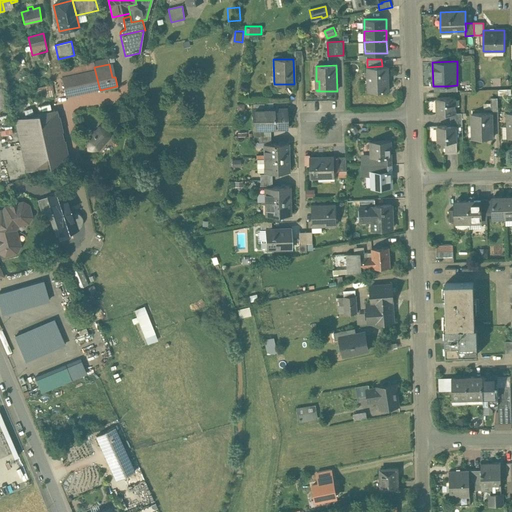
[(382,66),(367,67),(368,81),(370,81),(370,92),(388,91),(388,66),(382,66)]
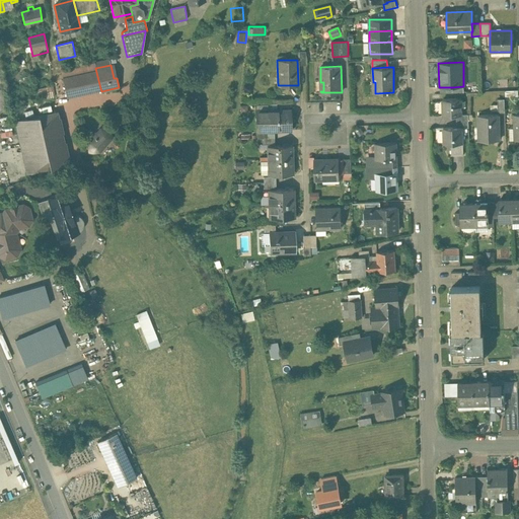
[(96,72),(90,73),(94,90),(100,88),(96,72)]
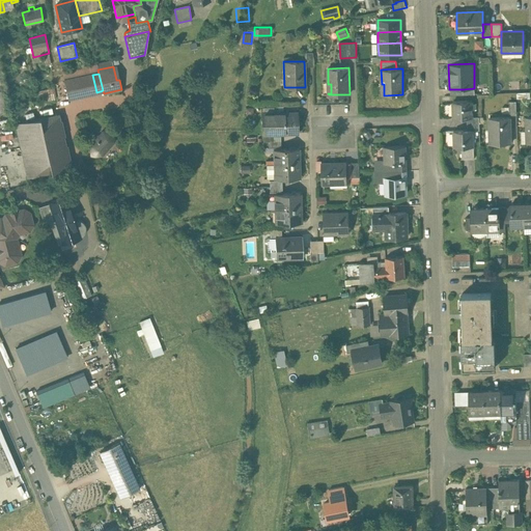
[(84,77),(64,81),(68,99),(96,92),(92,75),(84,77)]
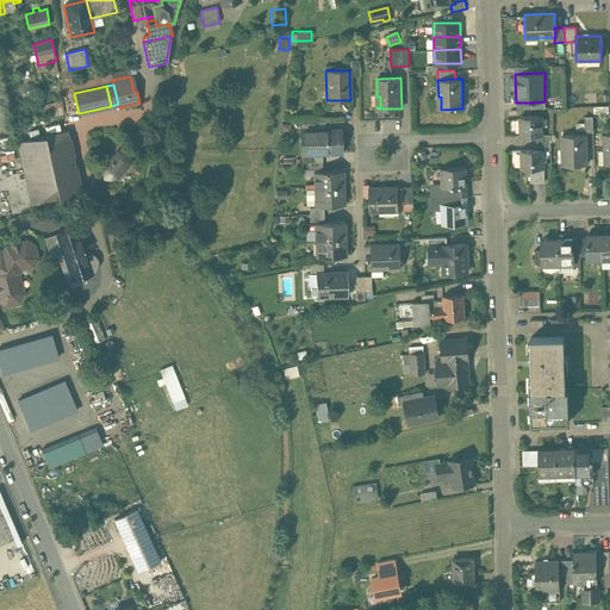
[(62,101),(44,105),(47,117),(64,113),(62,101)]
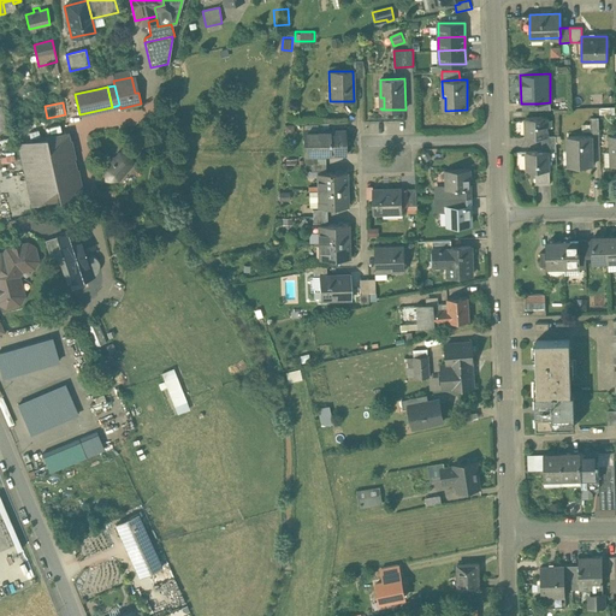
[(546,117),(525,118),(526,137),(542,137),(548,136),(546,117)]
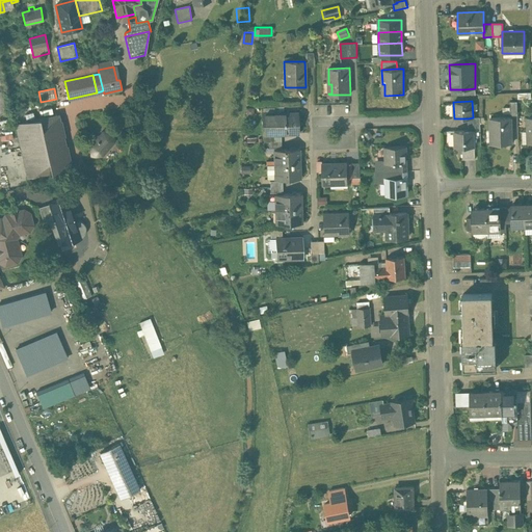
[(298,112),(283,112),(283,114),(272,115),(272,133),(272,134),(281,134),(298,133),(298,112)]
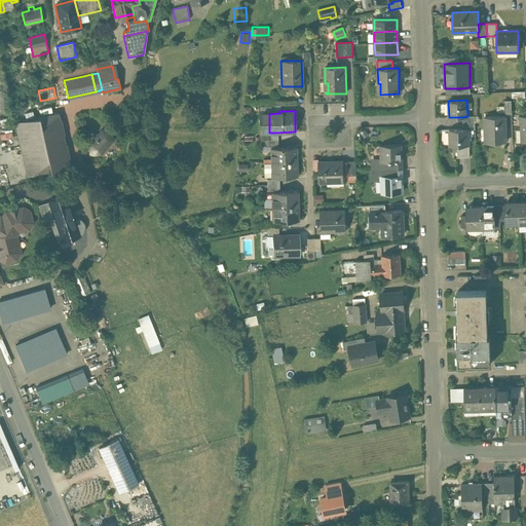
[(269,114),(269,112),(260,112),(260,132),(269,132),(269,114)]
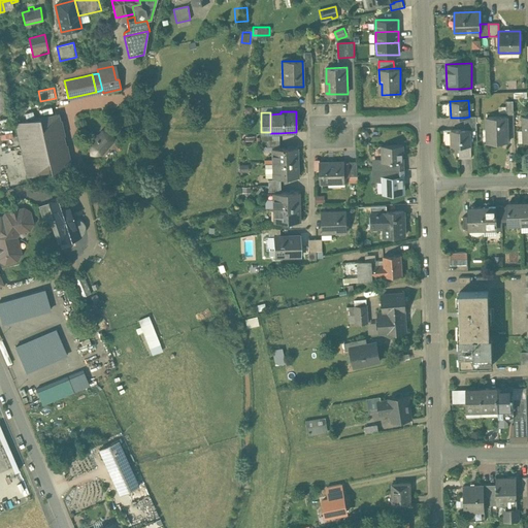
[(57,114),(23,123),(23,122),(22,122),(33,174),(34,174),(57,168),(68,166),(68,167),(69,167),(62,134),(60,123),(58,113),(57,114)]
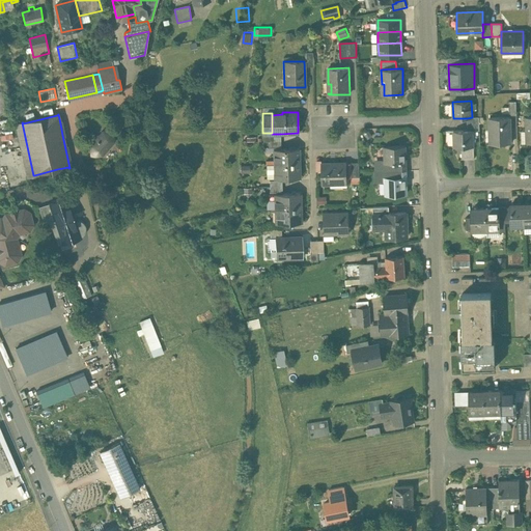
[(510,117),(488,118),(490,133),(492,133),(492,144),(510,143),(510,117)]
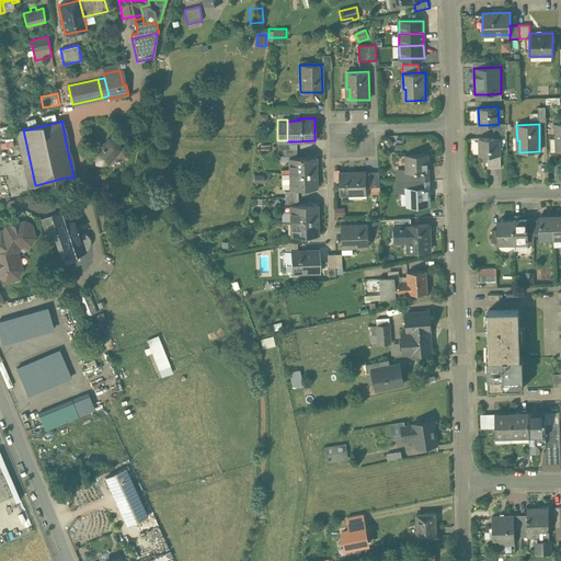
[(493,138),(479,138),(480,156),(500,155),(499,138),(499,137),(493,138)]
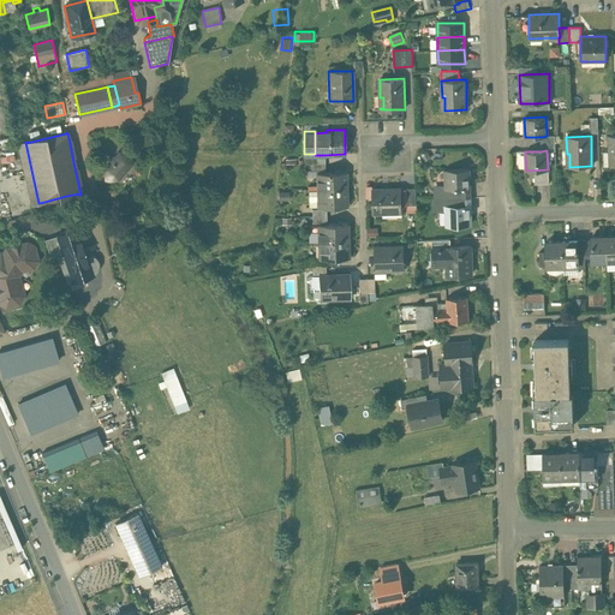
[(115,159),(109,159),(109,165),(106,169),(106,175),(111,179),(117,179),(121,174),(120,168),(126,168),(131,163),(130,157),(125,153),(119,154),(115,159)]
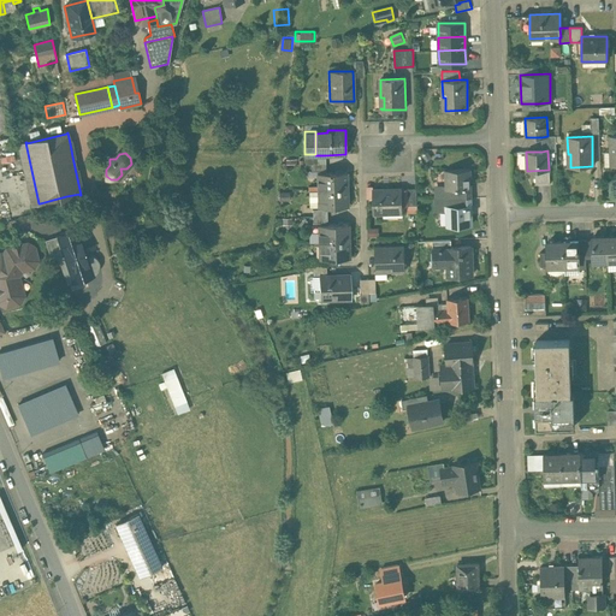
[(469,170),(446,170),(446,189),(471,189),(469,170)]
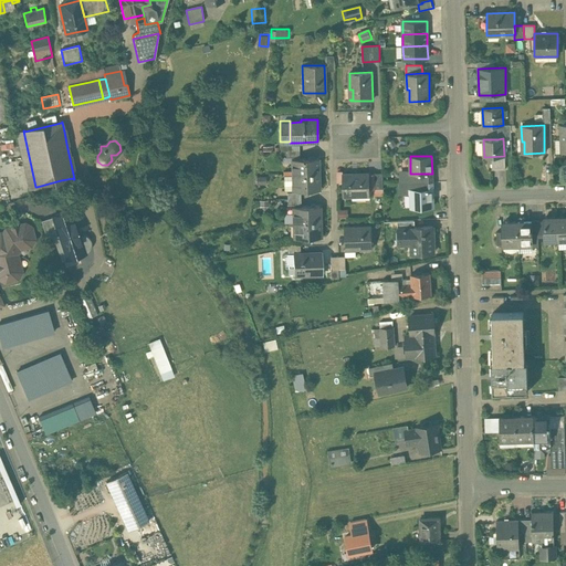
[(504,157),(492,157),(492,169),(505,169),(504,157)]
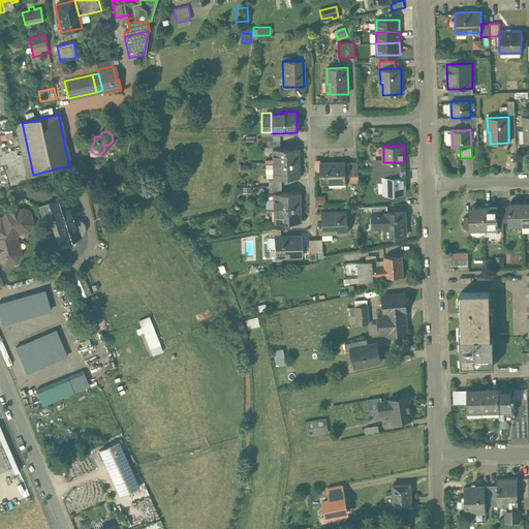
[(298,148),(273,149),(273,163),(298,162),(298,148)]
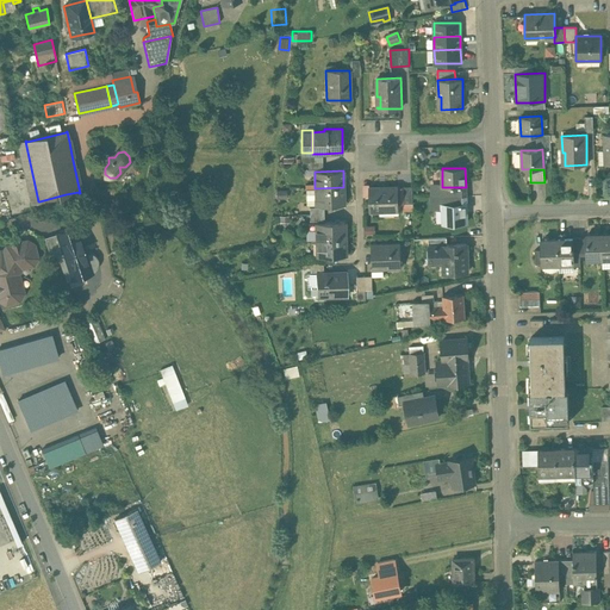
[(343,187),(315,188),(316,205),(344,204),(343,187)]
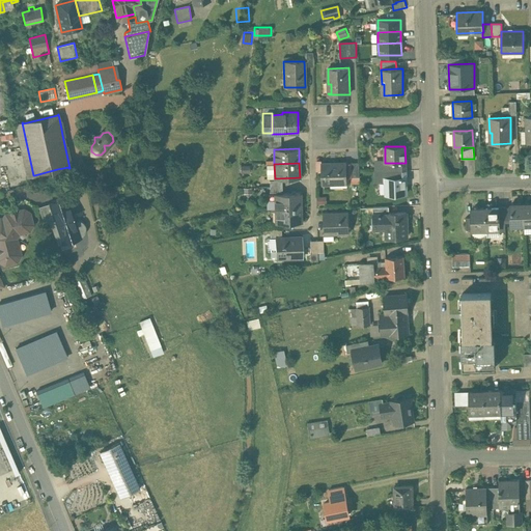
[(346,163),(322,163),(323,184),(347,184),(346,163)]
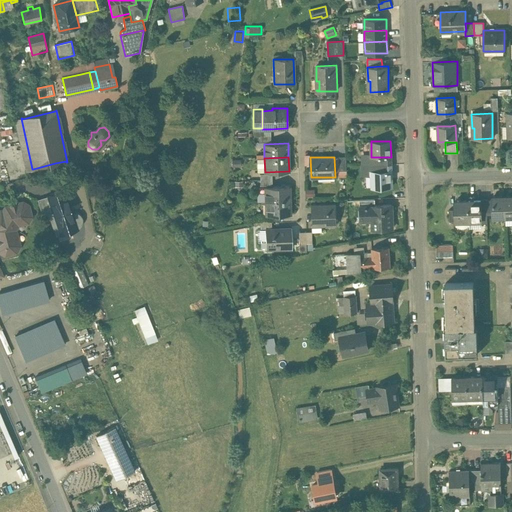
[(391,164),(375,165),(375,164),(365,165),(362,165),(362,175),(372,175),(372,171),(391,171),(391,164)]
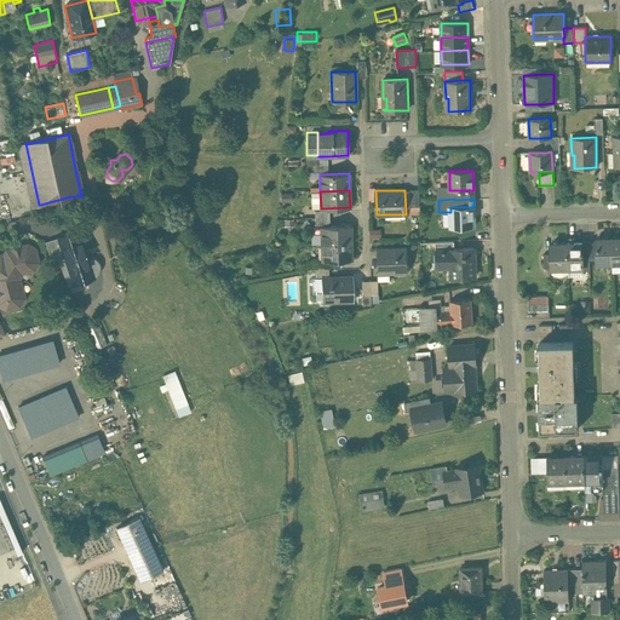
[(474,207),(451,207),(451,212),(451,227),(475,227),(474,207)]
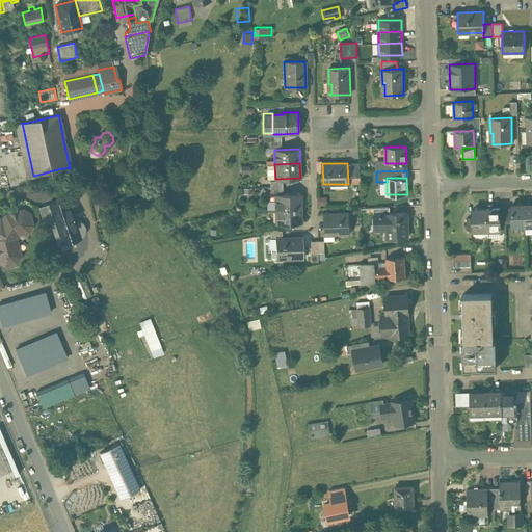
[(300,193),(275,194),(276,209),(301,208),(300,193)]
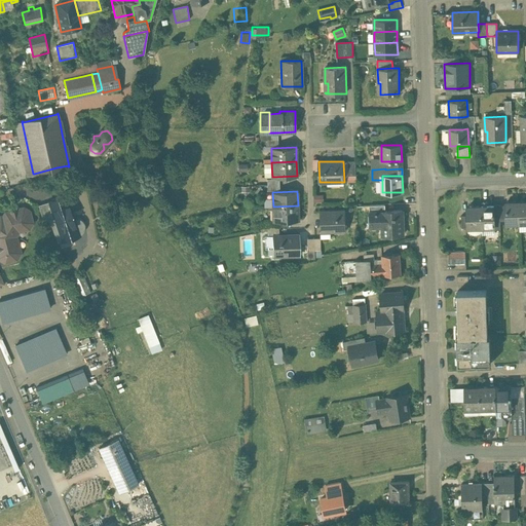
[(66,196),(50,200),(55,218),(49,220),(57,242),(79,235),(81,233),(83,231),(84,227),(84,224),(82,221),(79,219),(76,218),(73,218),(66,196)]
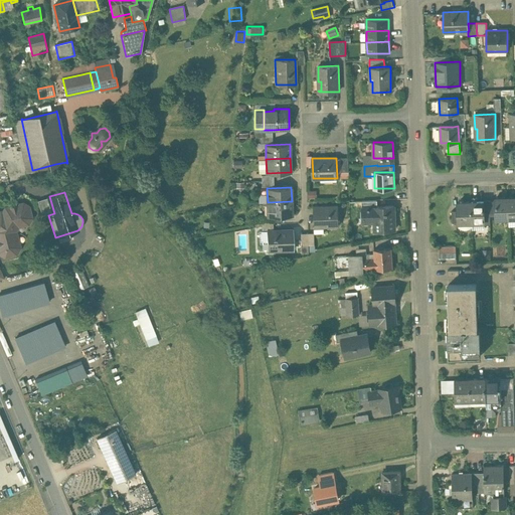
[(507,198),(495,198),(496,213),(496,218),(508,218),(507,198)]
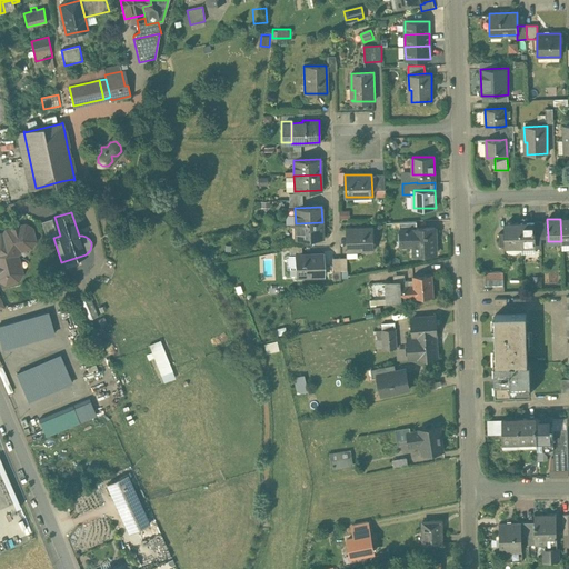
[(322,222),(296,223),(296,239),(322,238),(322,222)]
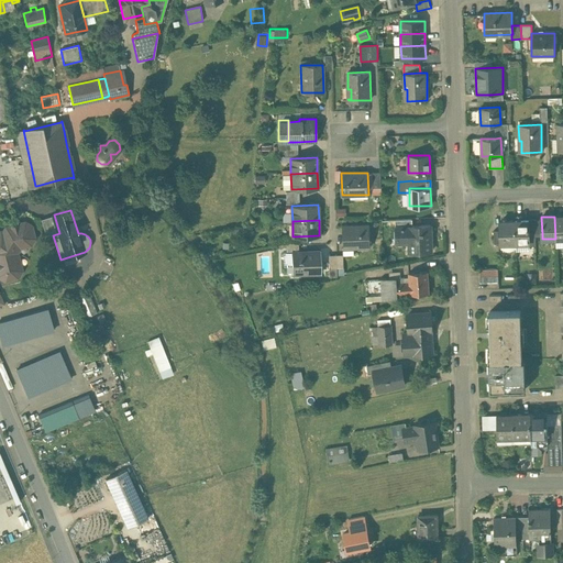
[(529,220),(516,221),(516,243),(529,243),(529,233),(529,220)]
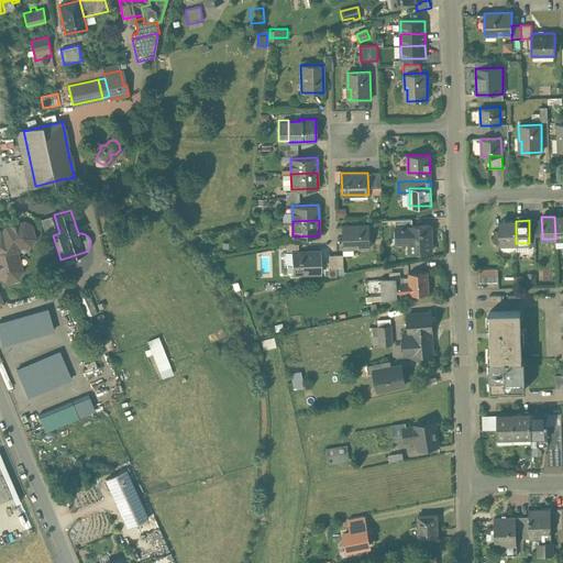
[(516,221),(500,221),(500,231),(500,243),(516,243),(516,221)]
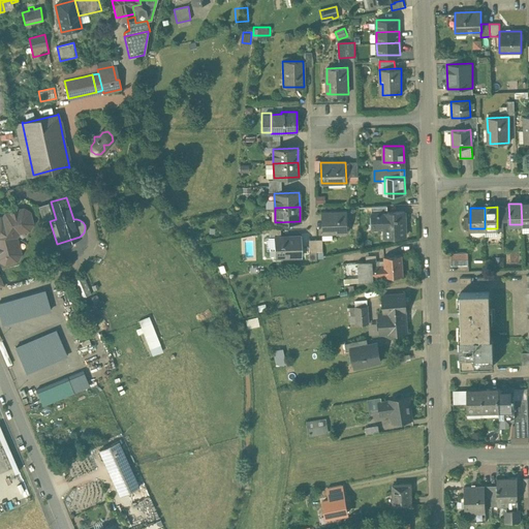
[(6,214),(2,219),(1,218),(0,217),(0,259),(5,262),(10,261),(17,260),(20,254),(18,247),(11,243),(19,231),(29,229),(32,223),(29,212),(24,209),(6,214)]
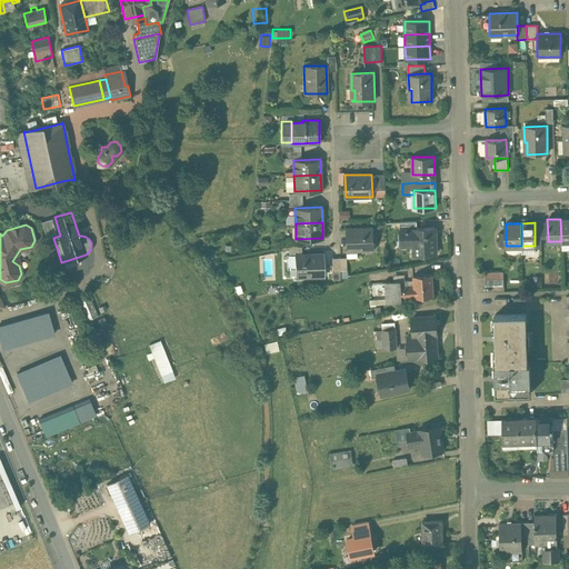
[(373,227),(347,228),(347,257),(358,257),(358,250),(373,249),(373,227)]
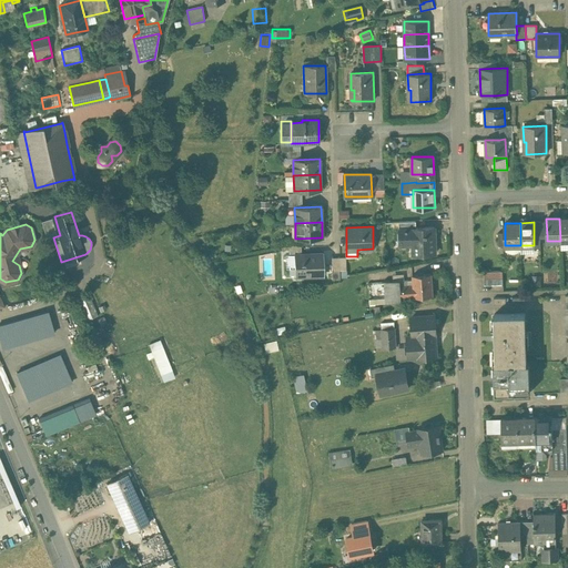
[(416,227),(413,227),(413,229),(399,230),(399,245),(413,245),(414,255),(428,254),(428,253),(435,253),(435,227),(416,227)]
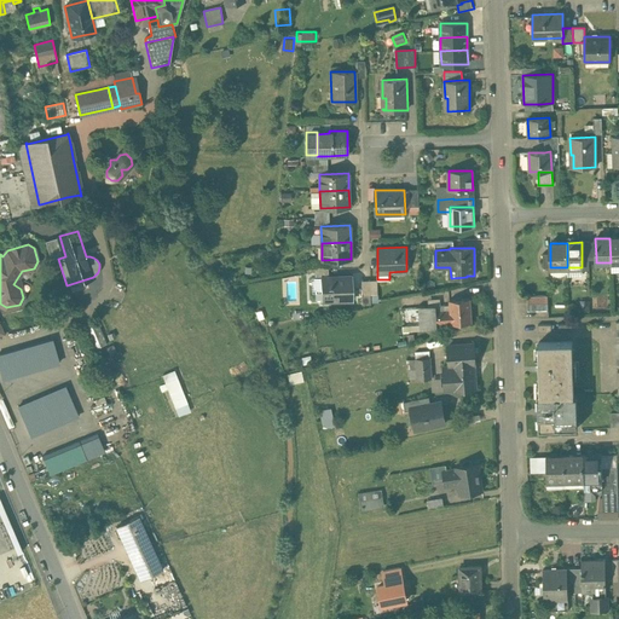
[(328,276),(320,277),(322,301),(352,300),(352,276),(328,276)]
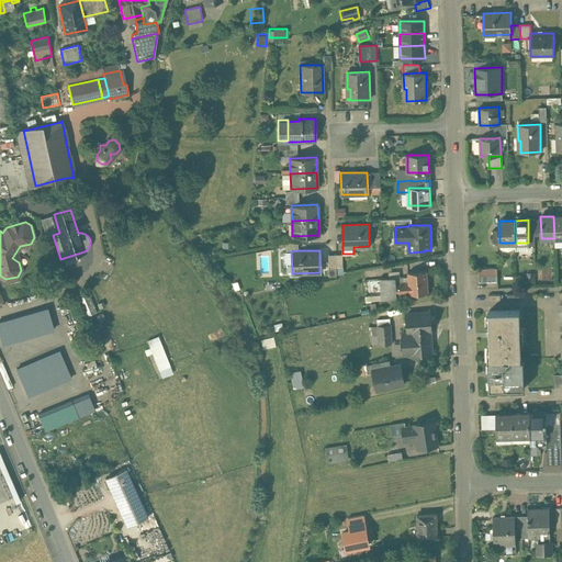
[(336,254),(328,255),(328,268),(337,267),(336,254)]
